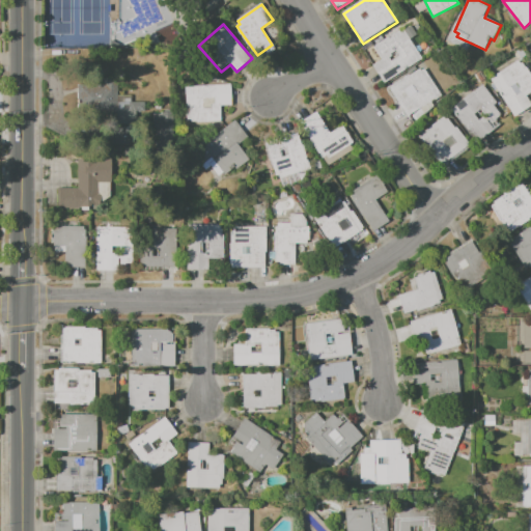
[(375,47),(400,31),(401,33),(412,26),(418,35),(411,39),(423,59),(385,84),(373,66),(384,59),(375,47)]
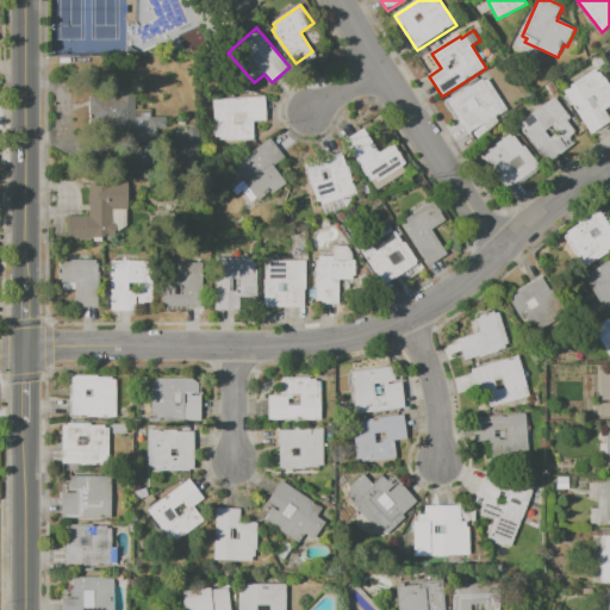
[(561,91),(593,70),(609,97),(609,104),(602,110),(609,120),(589,134),(561,91)]
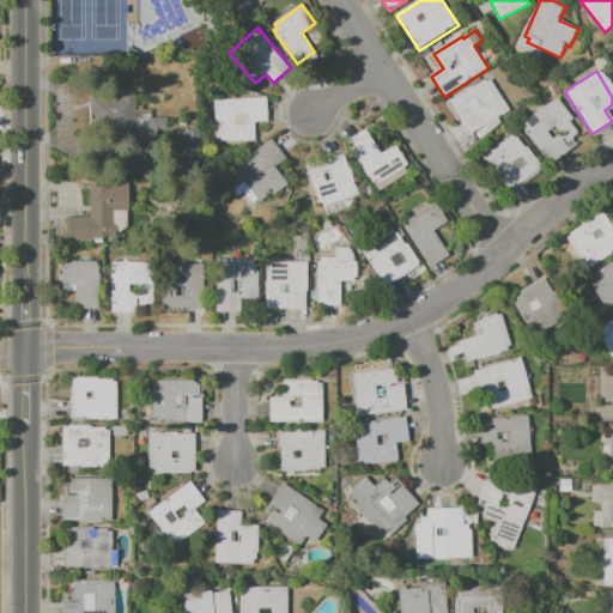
[(451,102),(484,80),(486,83),(490,80),(511,111),(474,137),(451,102)]
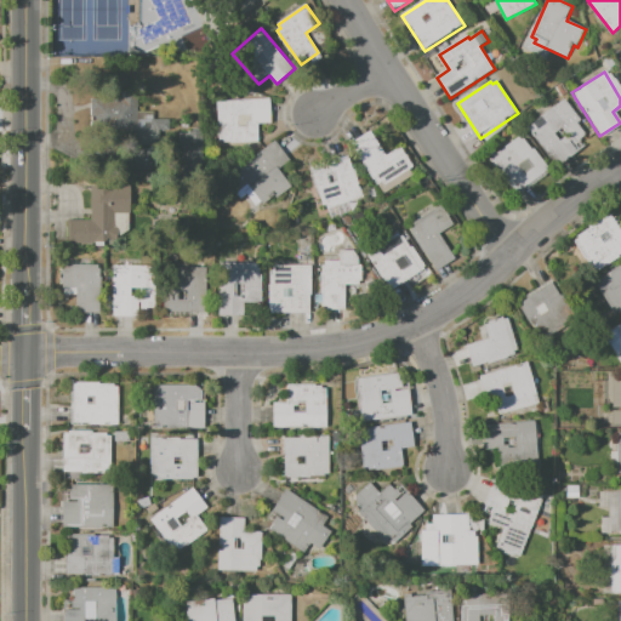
[(217,101),(272,98),(272,125),(258,125),(258,141),(220,142),(217,101)]
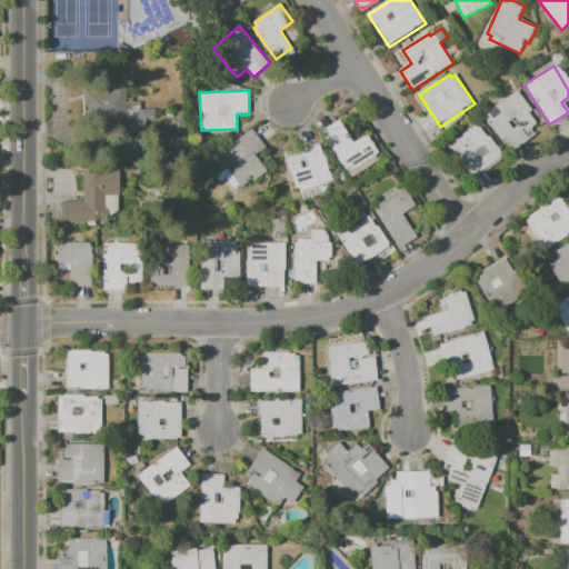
[(480,117),(515,91),(530,111),(527,115),(535,126),(525,133),(521,128),(518,130),(526,140),(509,153),(480,117)]
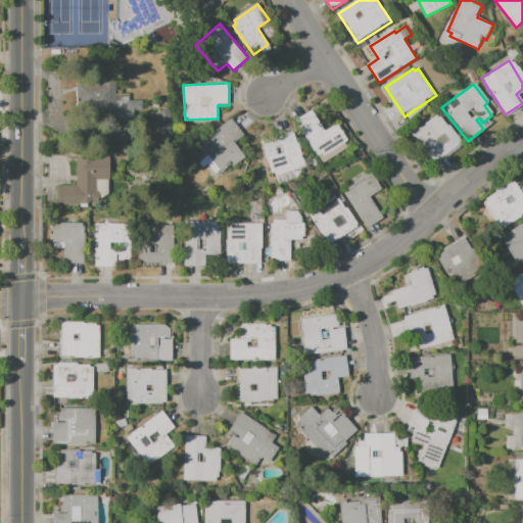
[(119,109),(129,108),(129,102),(144,102),(145,111),(137,111),(137,123),(119,123),(119,109)]
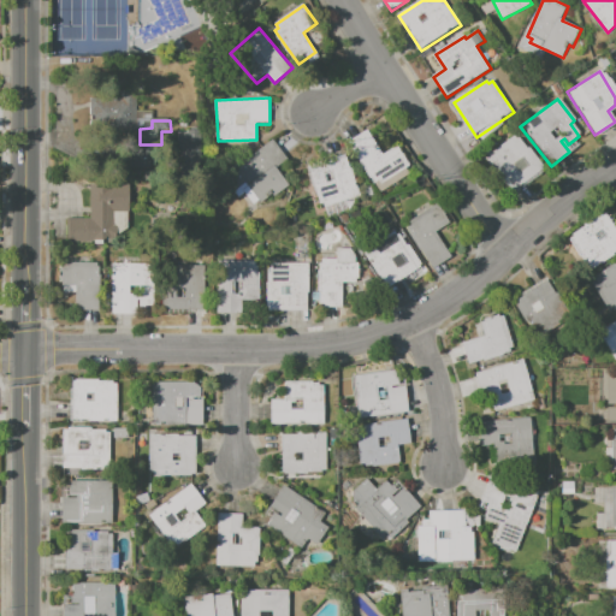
[(350,142),(368,131),(384,155),(398,146),(410,165),(381,183),(379,179),(375,182),(350,142)]
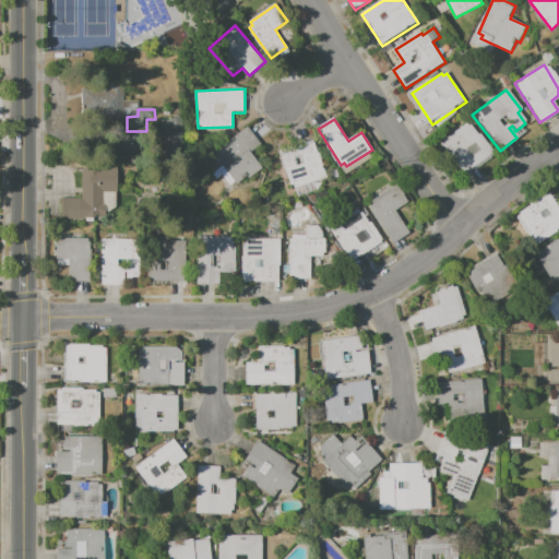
[(163,120),(183,120),(182,157),(164,157),(165,133),(163,133),(163,120)]
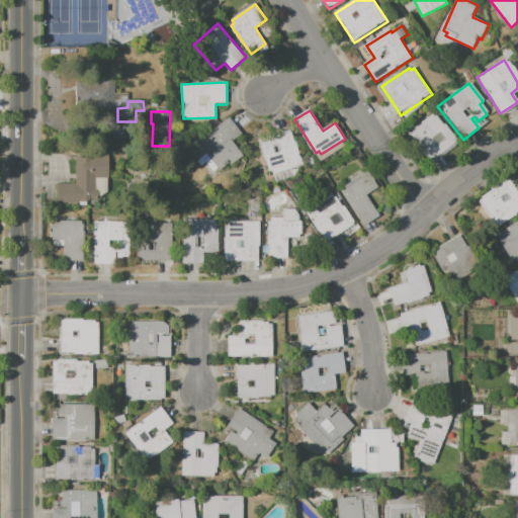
[(407,134),(431,115),(433,118),(435,117),(442,126),(444,125),(457,144),(432,162),(424,152),(422,153),(407,134)]
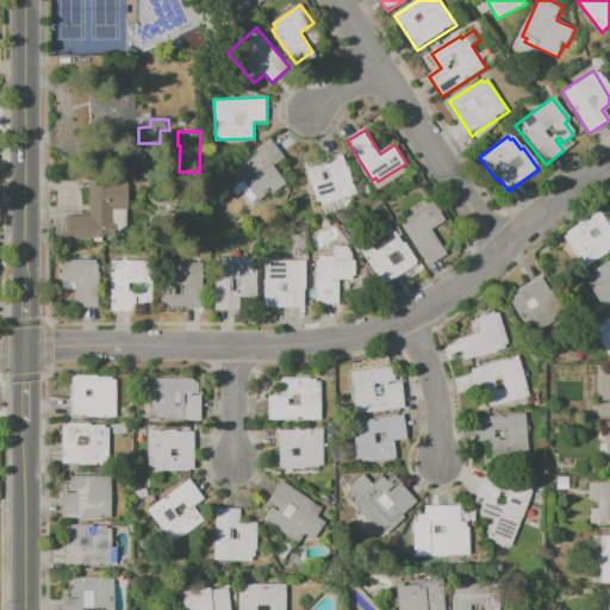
[(219,174),(236,162),(238,166),(243,162),(242,160),(271,138),(286,157),(274,166),(287,184),(261,203),(244,181),(231,191),(219,174)]
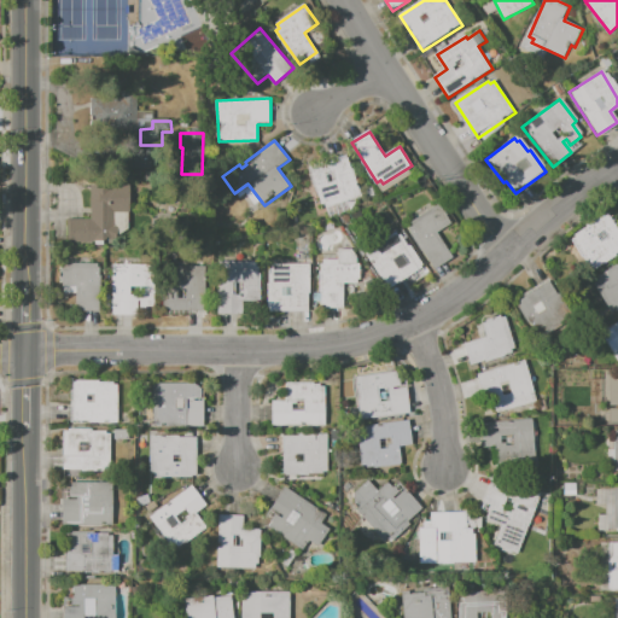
[(130,150),(151,149),(152,168),(132,168),(130,150)]
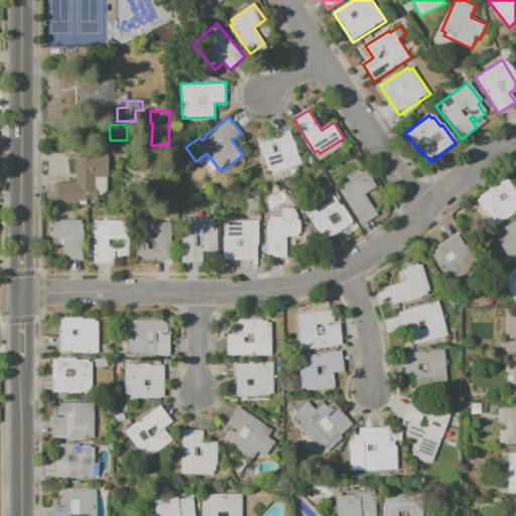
[(259,136),(290,127),(294,141),(296,140),(302,162),(269,172),(265,156),(262,157),(257,141),(260,140),(259,136)]
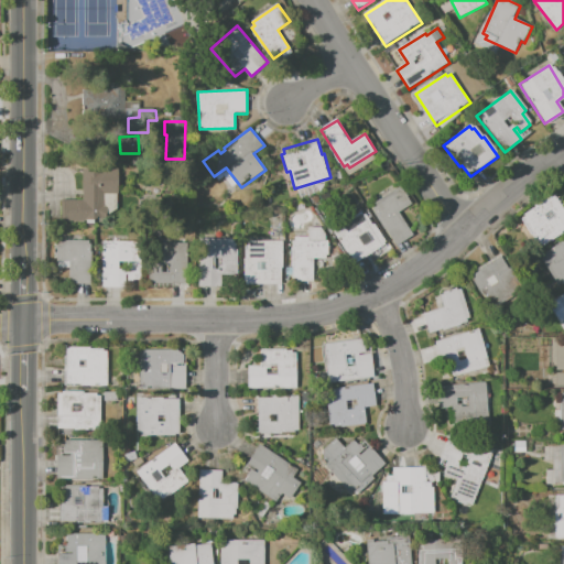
[(63,199),(85,199),(85,169),(119,169),(119,194),(101,194),(101,204),(87,204),(87,219),(63,219),(63,199)]
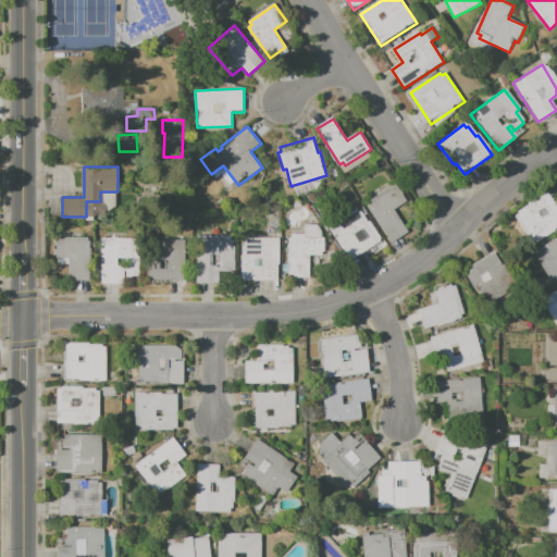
[(369,206),(373,203),(371,200),(397,184),(408,201),(395,210),(409,233),(393,243),(369,206)]
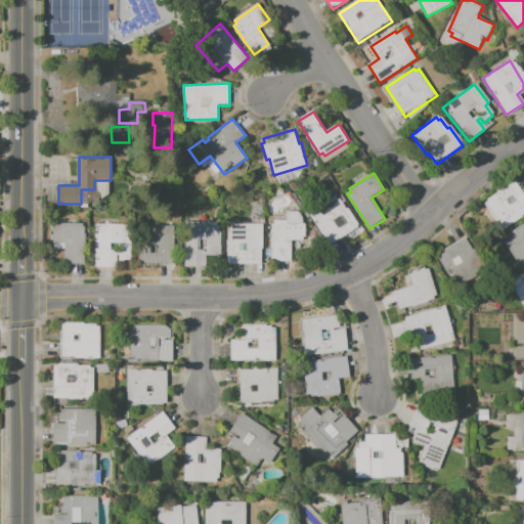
[(486,199),(517,181),(523,192),(523,215),(504,227),(486,199)]
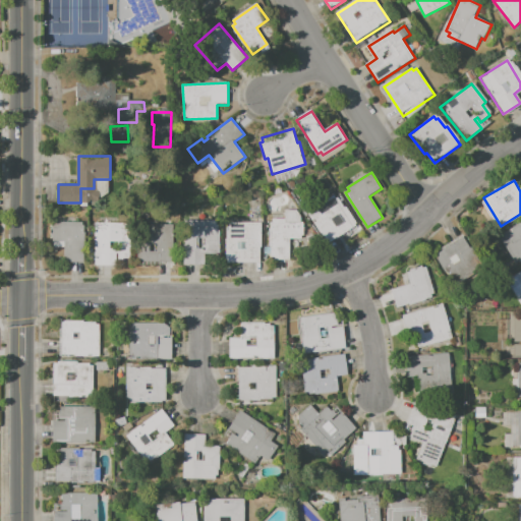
[(308,212),(335,194),(337,198),(339,197),(346,208),(347,207),(359,225),(330,243),(308,212)]
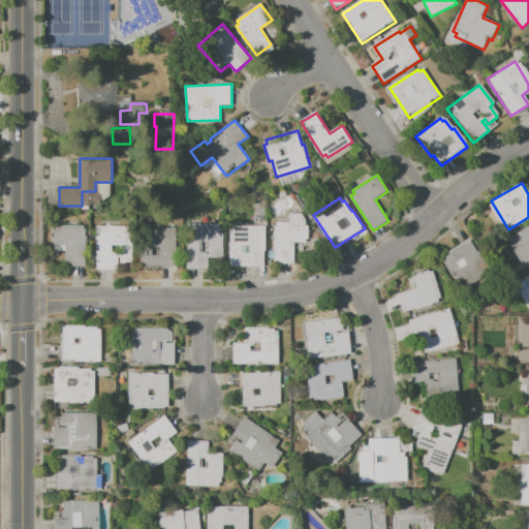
[(309,242),(294,242),(296,262),(276,263),(275,222),(290,222),(290,214),(303,214),(306,219),(306,225),(309,225),(309,242)]
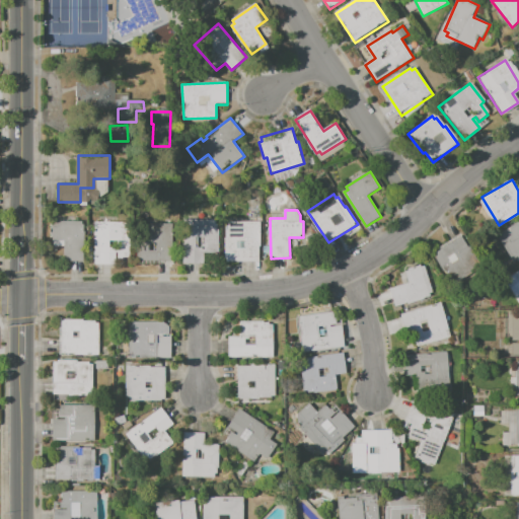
[(52,221),(85,221),(84,262),(65,262),(65,240),(52,240),(52,221)]
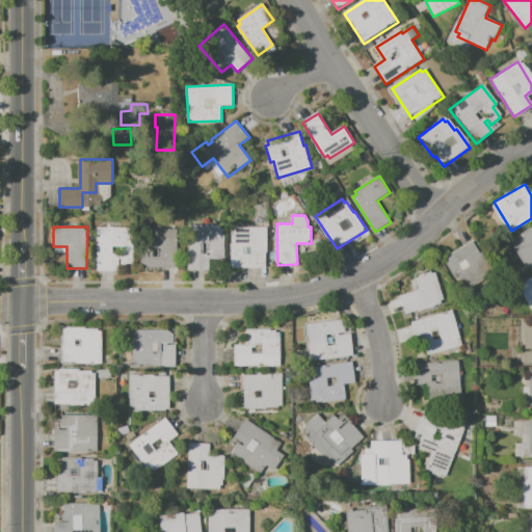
[(97,228),(134,228),(134,265),(122,265),(122,259),(118,259),(118,270),(97,270),(97,228)]
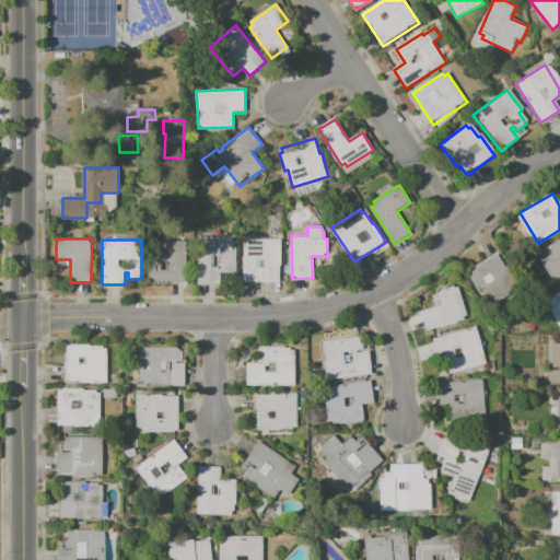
[(246,240),(279,240),(280,280),(244,280),(243,256),(246,256),(246,240)]
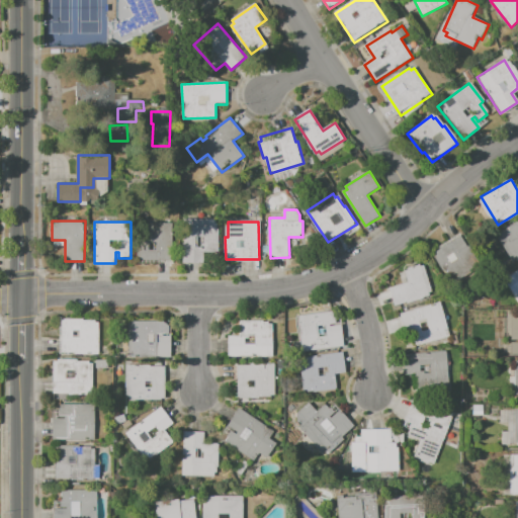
[(499,233),(517,222),(517,257),(517,258),(513,250),(509,252),(499,233)]
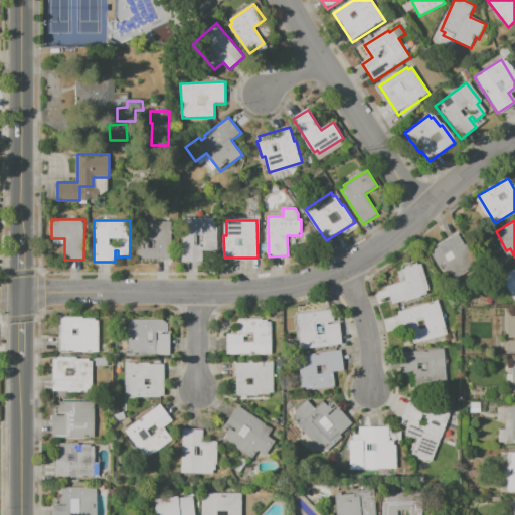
[(138,222),(173,222),(172,261),(137,260),(138,222)]
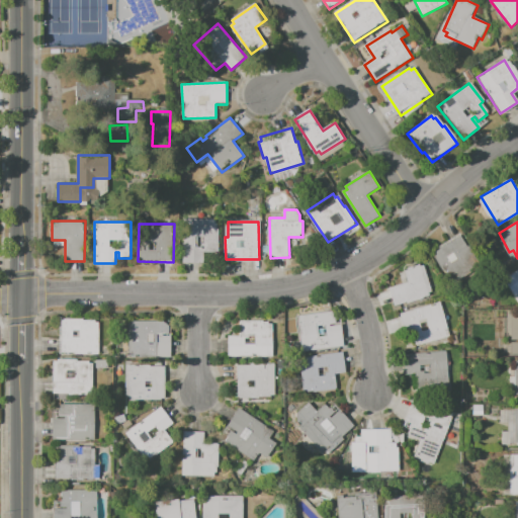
[(183,224),(220,224),(220,253),(204,253),(204,264),(184,264),(183,224)]
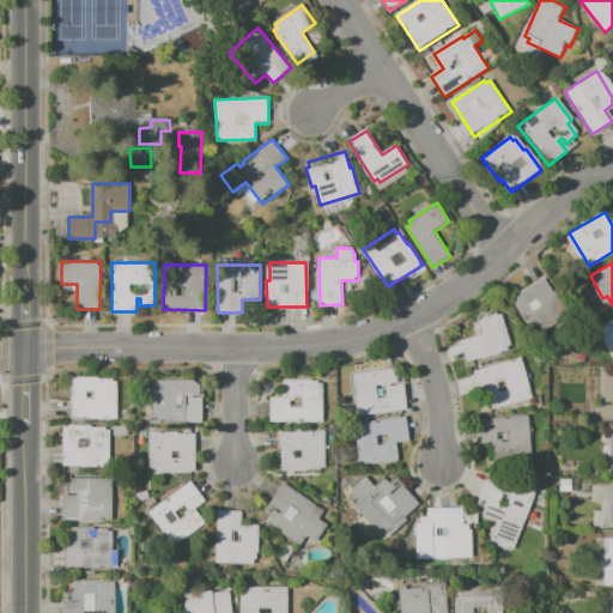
[(513,301),(546,279),(568,313),(534,334),(513,301)]
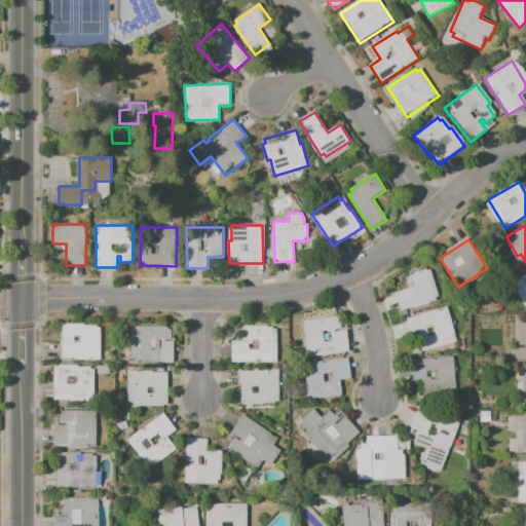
[(396,293),(416,287),(412,275),(429,270),(438,299),(401,310),(396,293)]
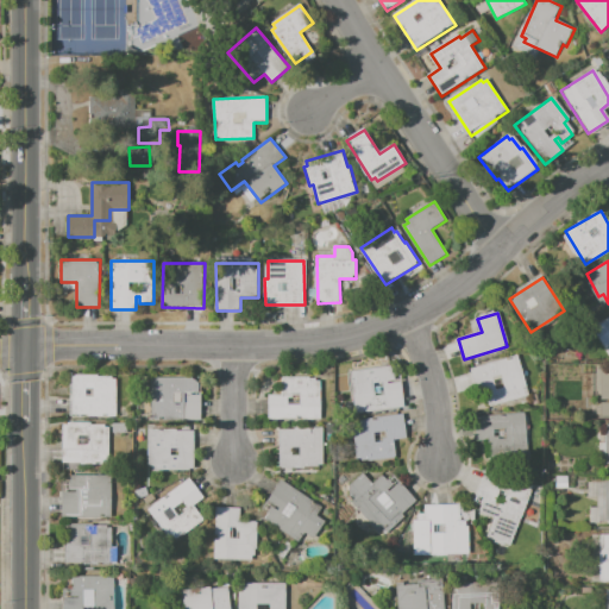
[(608,313),(589,326),(608,358),(608,313)]
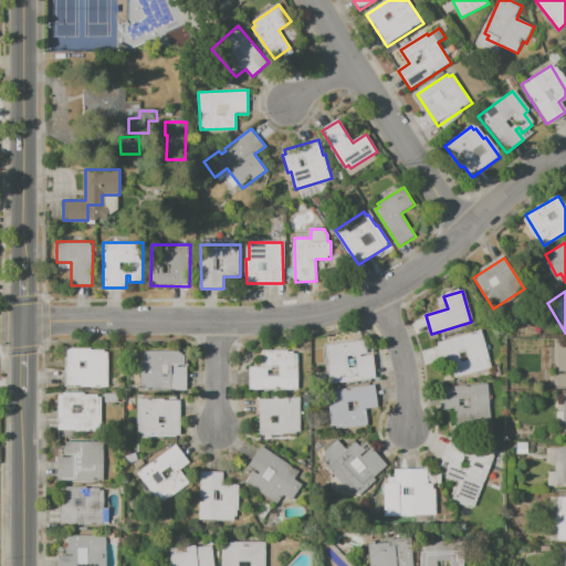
[(439,342),(482,331),(492,367),(456,377),(450,358),(443,360),(439,342)]
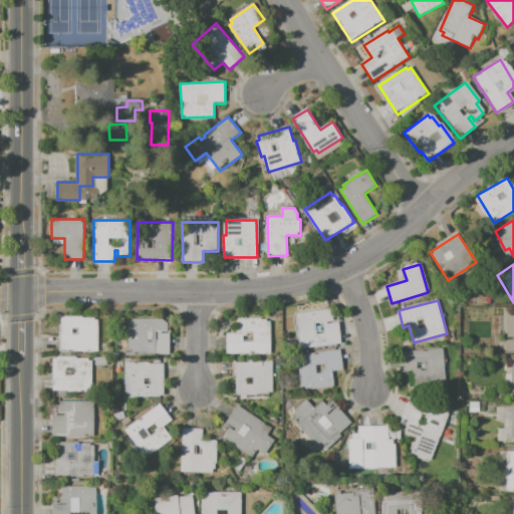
[(299,312),(332,308),(334,320),(327,320),(328,323),(338,322),(341,343),(304,348),(299,312)]
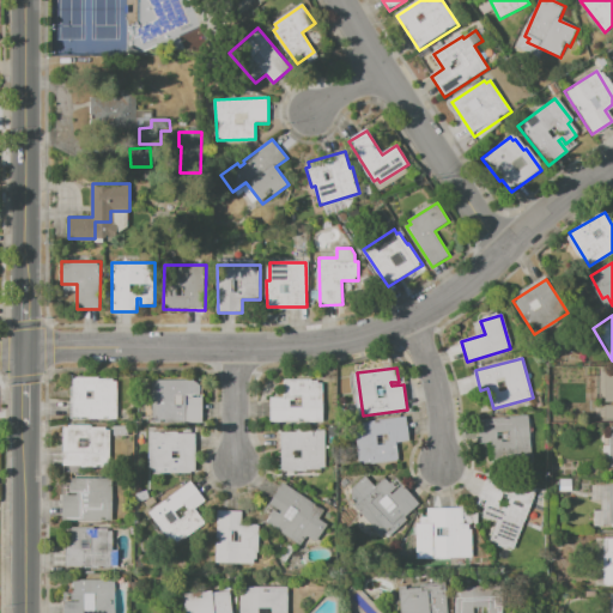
[(601,419),(612,418),(612,371),(601,372),(601,402),(601,419)]
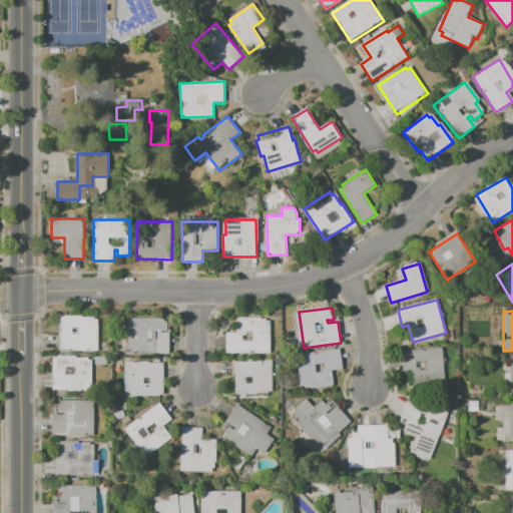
[(61,317),(94,317),(94,320),(98,320),(99,351),(74,351),(74,349),(61,349),(61,317)]
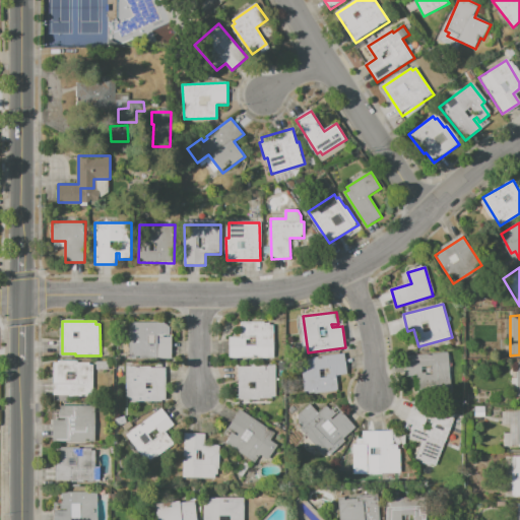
[(130,323),(165,323),(165,329),(171,329),(171,359),(131,359),(130,323)]
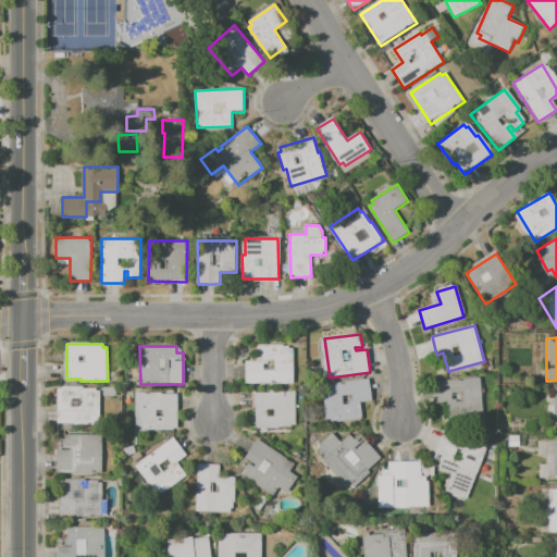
[(247,361),(260,361),(260,346),(293,346),(293,383),(247,383),(247,361)]
